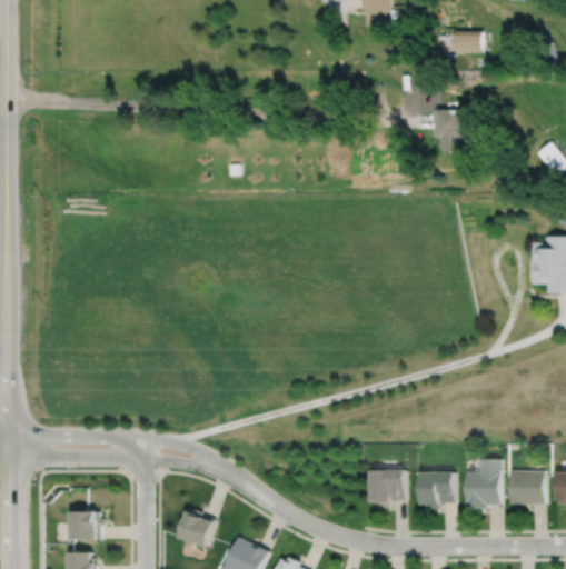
[(359,0),(359,9),(366,9),(366,25),(391,25),(391,23),(398,23),(398,9),(390,9),(390,0),(359,0)]
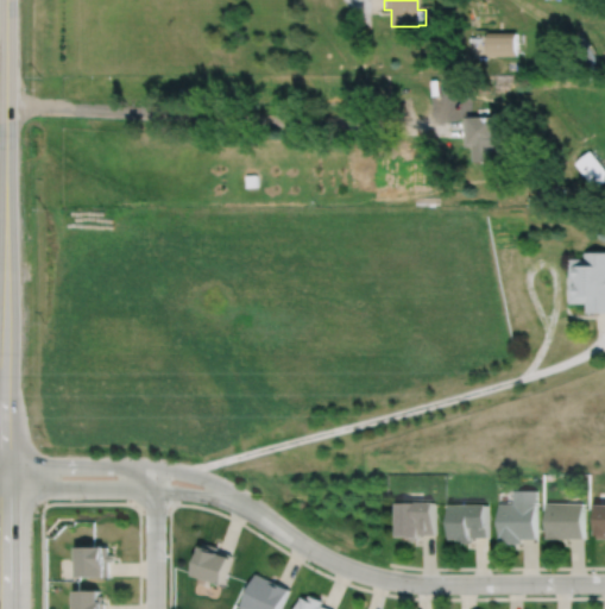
[(487,31),(487,55),(516,55),(516,31),(487,31)]
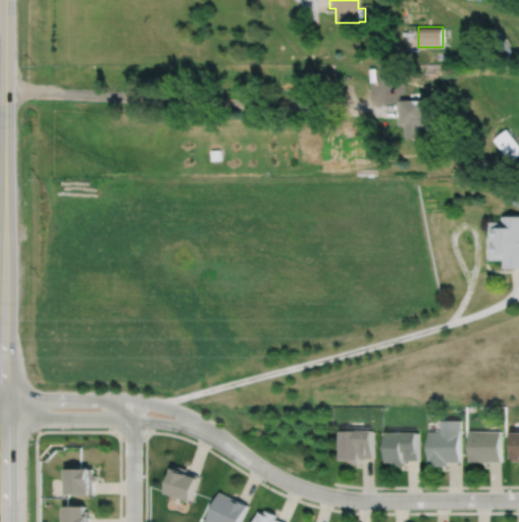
[(398,100),(398,124),(404,124),(405,138),(414,138),(414,140),(425,140),(425,129),(425,99),(398,100)]
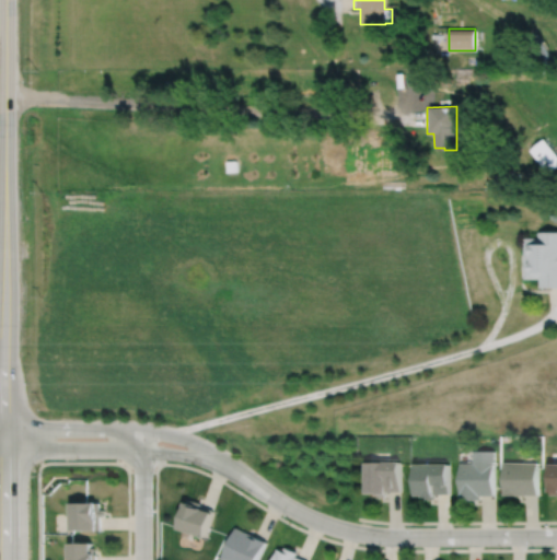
[(528,150),(546,173),(556,164),(556,156),(543,138),(528,150)]
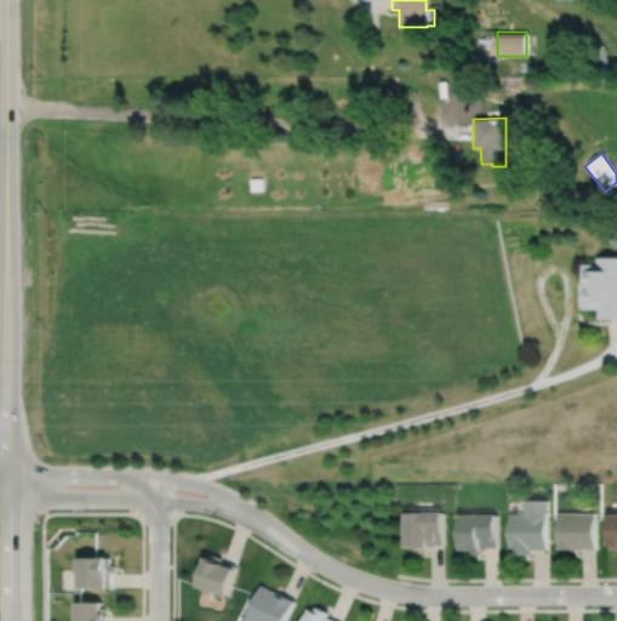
[(616,257),(594,257),(594,263),(580,263),(580,309),(595,309),(595,319),(616,319),(616,257)]
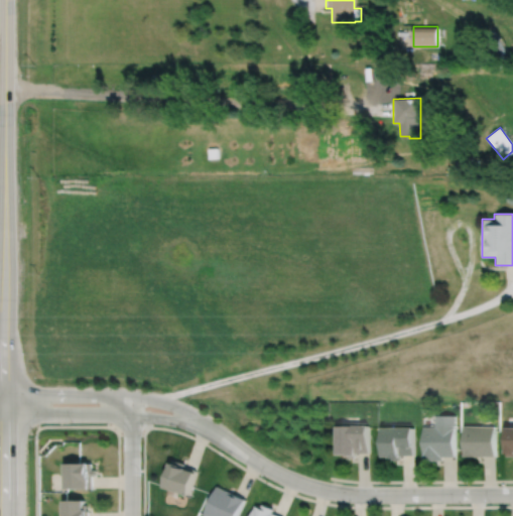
[(422,427),(422,456),(421,456),(421,462),(439,462),(439,458),(453,458),(453,428),(454,428),(454,416),(433,416),(433,427),(422,427)]
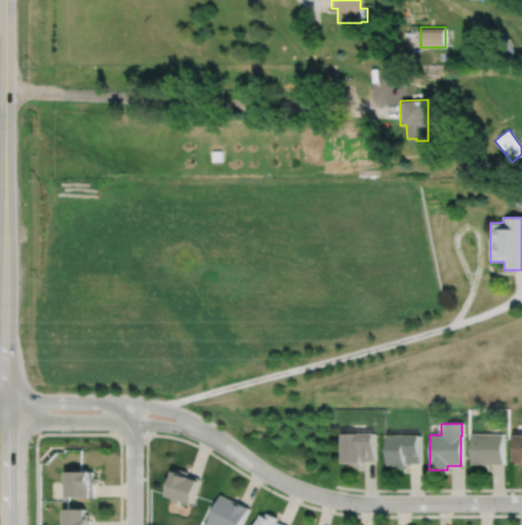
[(340,434),(340,465),(351,465),(351,467),(360,467),(360,461),(373,461),(373,434),(340,434)]
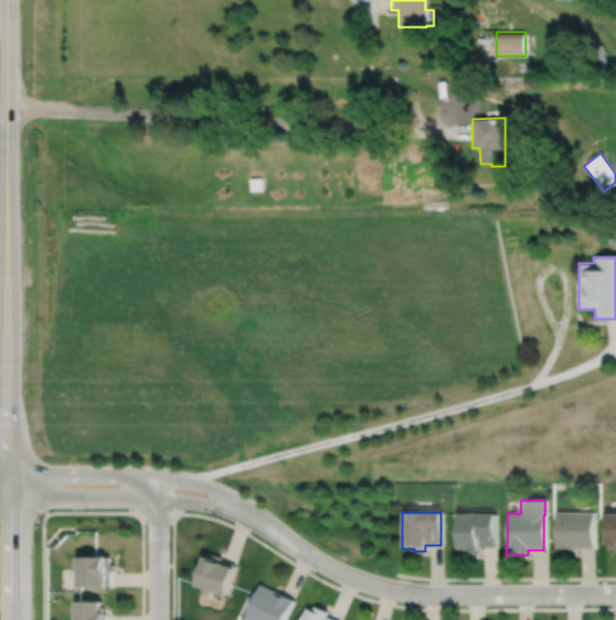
[(615,512),(605,512),(605,547),(615,547),(615,512)]
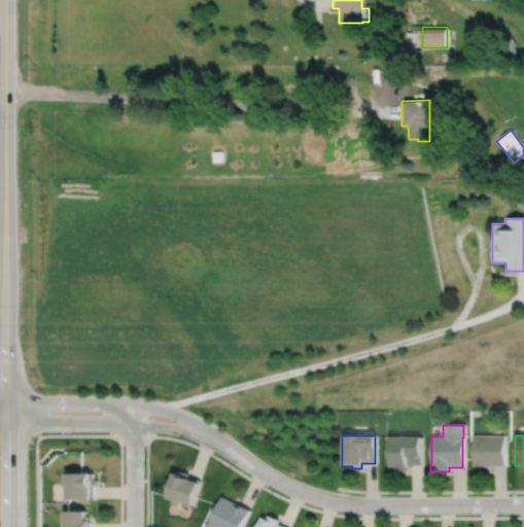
[(473,436),(473,465),(472,465),(472,467),(503,467),(503,436),(473,436)]
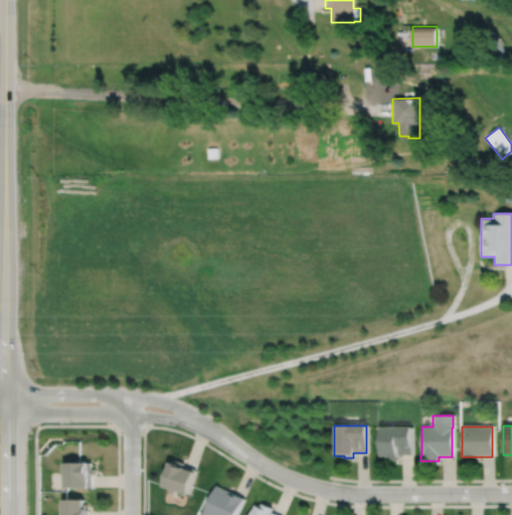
[(380,427),(380,458),(389,458),(389,460),(397,460),(397,455),(410,455),(410,427),(380,427)]
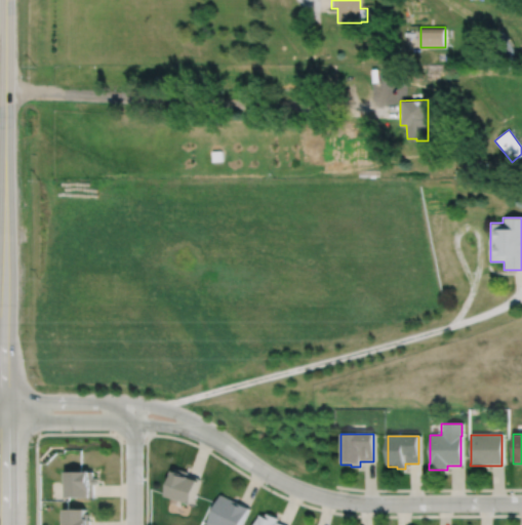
[(170,469),(162,493),(163,493),(162,497),(189,506),(197,479),(185,475),(185,473),(170,469)]
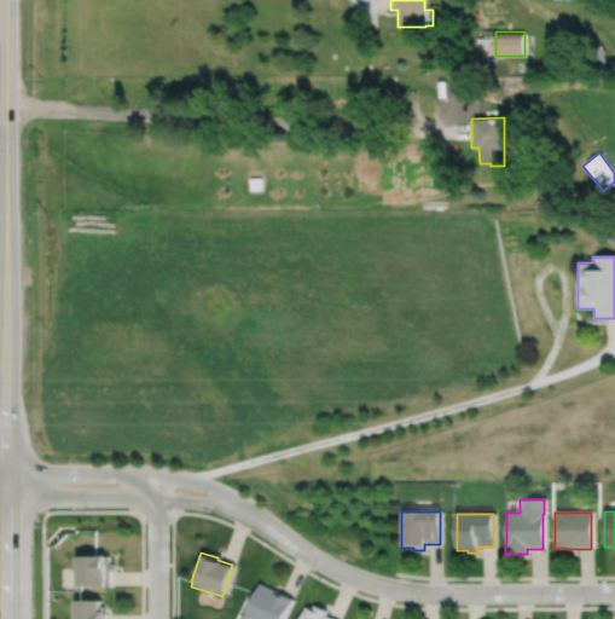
[(77,556),(77,589),(106,589),(106,588),(109,588),(109,572),(114,572),(114,565),(109,565),(109,556),(77,556)]
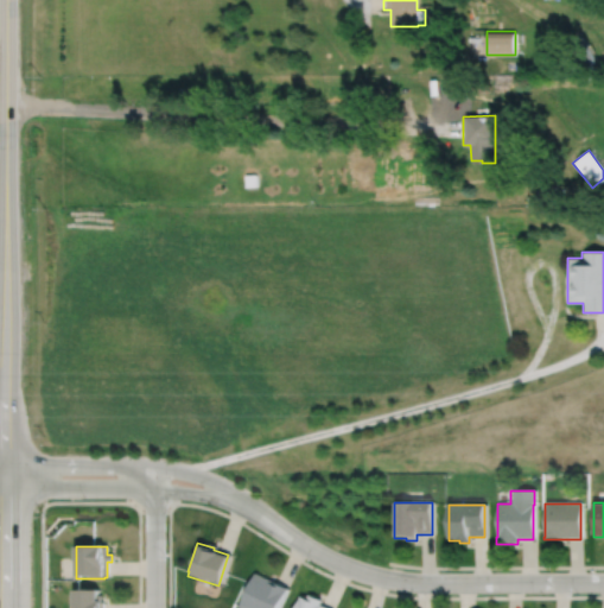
[(252,574),(235,607),(274,607),(284,589),(252,574)]
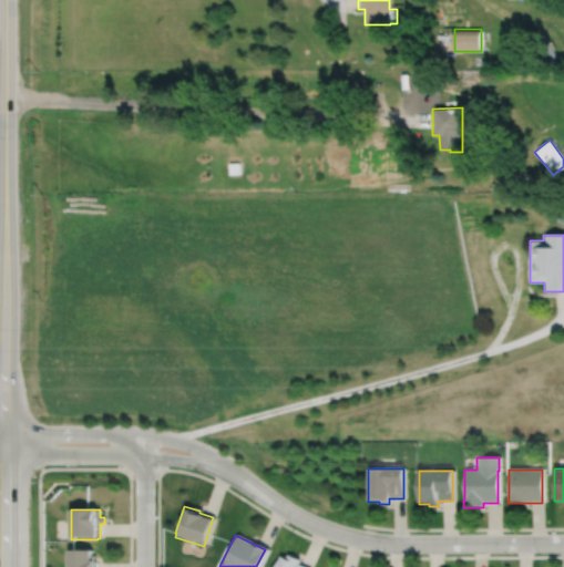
[(70,550),(69,566),(95,566),(95,563),(94,563),(94,556),(92,556),(92,550),(70,550)]
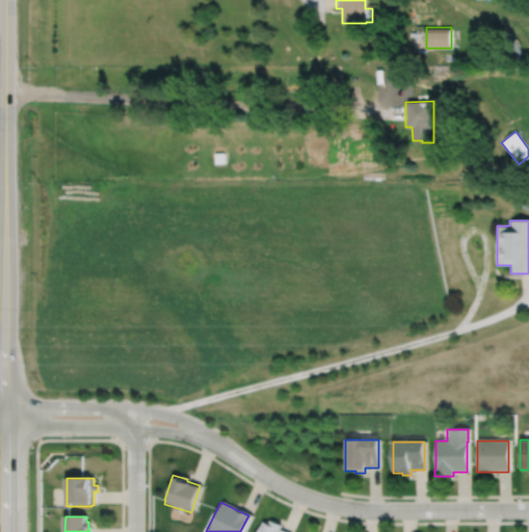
[(260,523),(256,531),(282,531),(278,530),(280,526),(267,521),(265,525),(260,523)]
